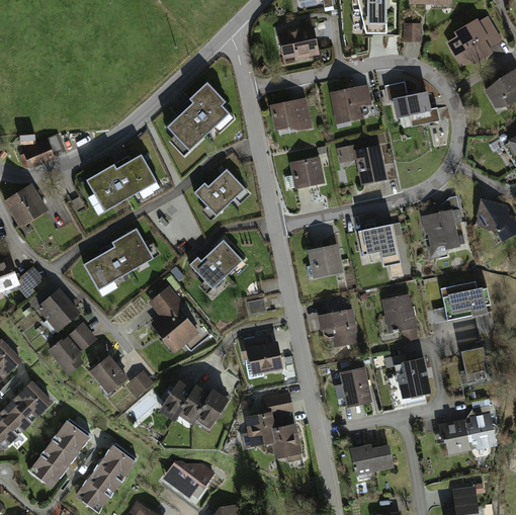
[(321,0),(322,8),(330,7),(329,0),(321,0)]
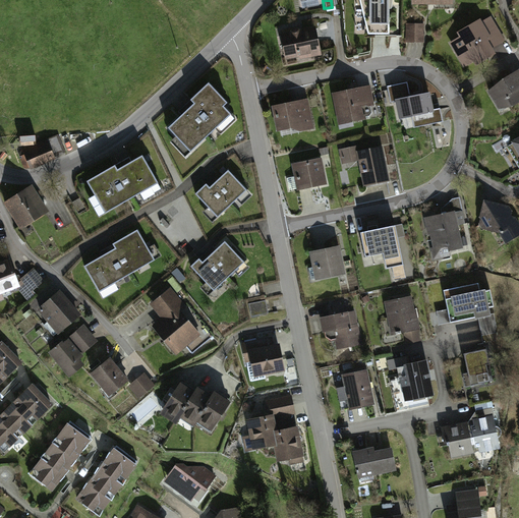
[(360,0),(368,32),(391,32),(391,0),(360,0)]
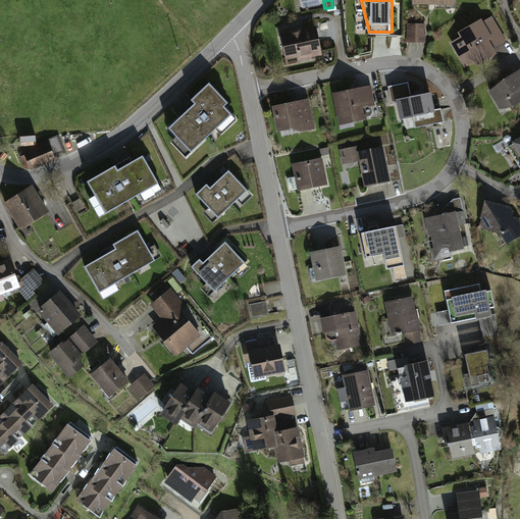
[(461,37),(451,42),(467,71),(497,55),(489,43),(494,41),(481,18),(458,32),(461,37)]
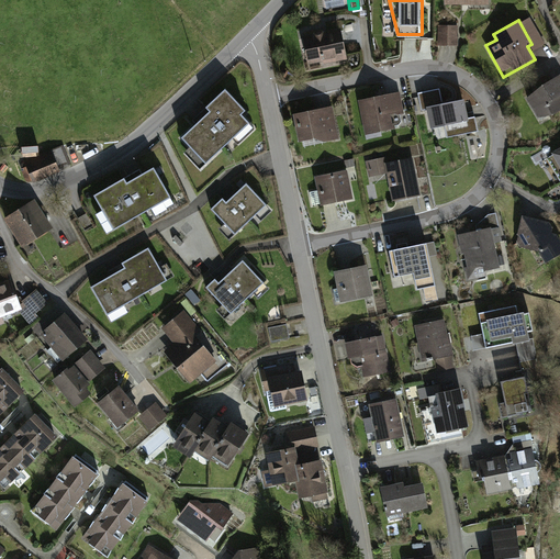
[(457,25),(437,25),(437,44),(457,44),(457,25)]
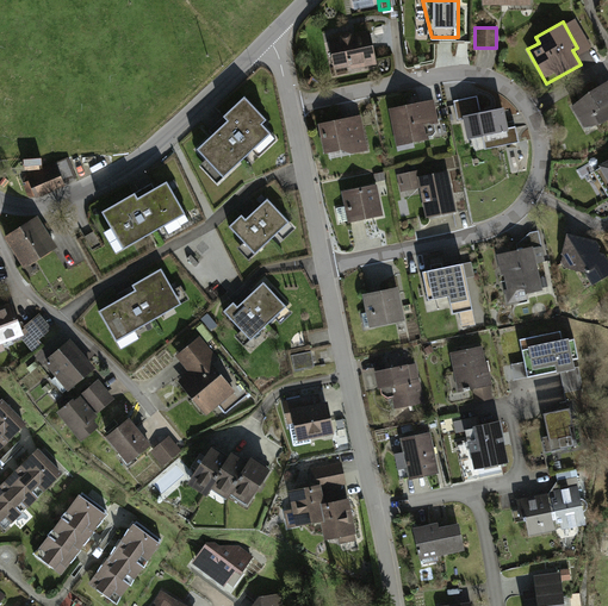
[(367,29),(328,38),(335,72),(374,63),(367,29)]
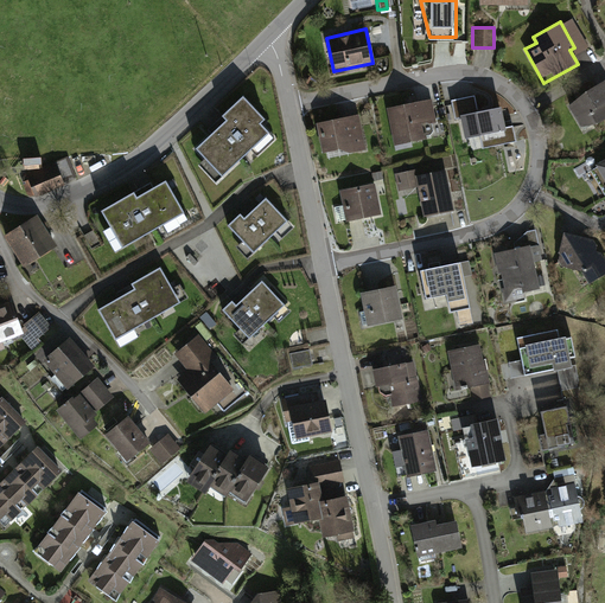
[(604,82),(567,106),(581,129),(604,115),(604,82)]
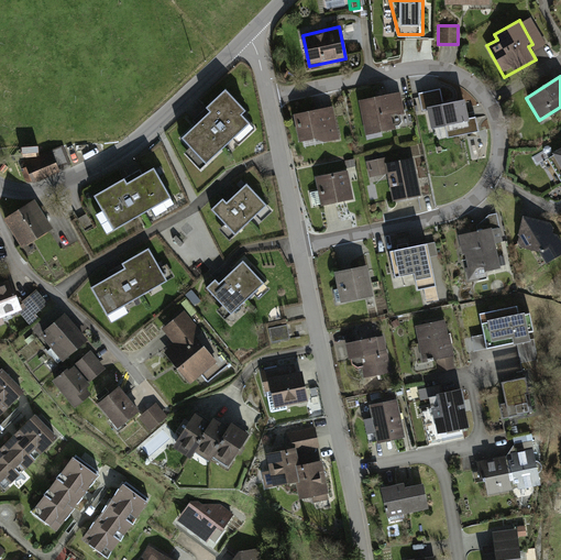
[(438,85),(417,90),(420,107),(425,106),(429,124),(442,121),(446,134),(477,128),(474,113),(466,114),(462,94),(441,99),(438,85)]
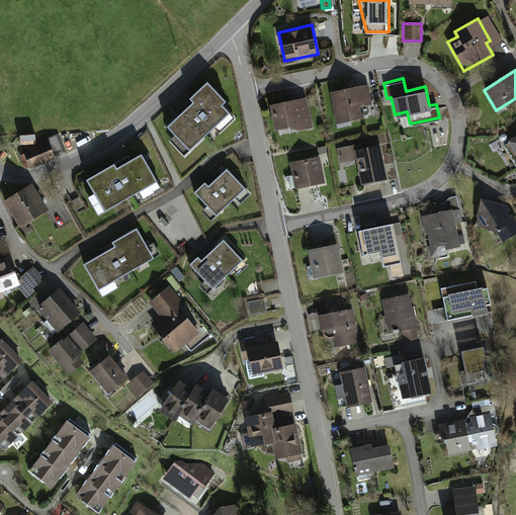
[(225,100),(205,80),(189,95),(194,100),(168,124),(189,147),(228,110),(222,103),(225,100)]
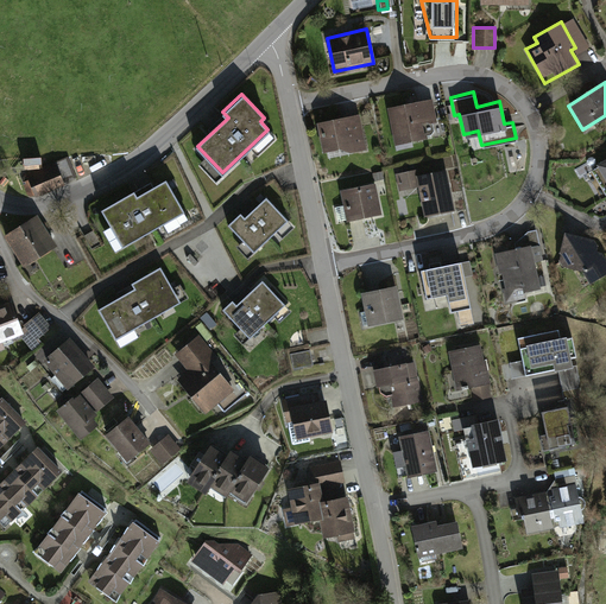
[(430,100),(389,107),(396,145),(427,139),(424,124),(435,122),(430,100)]
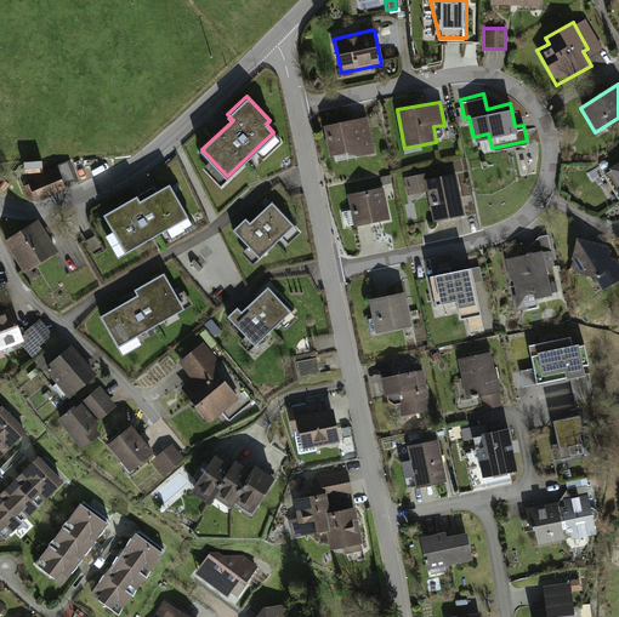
[(367,119),(323,127),(329,155),(346,152),(356,158),(374,154),(367,119)]
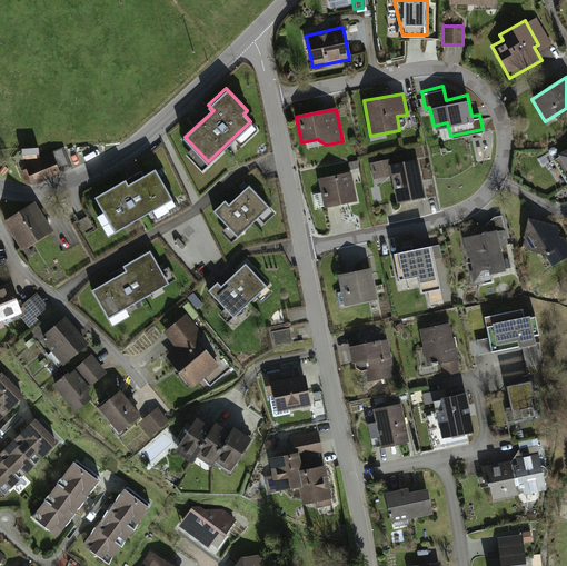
[(185,154),(200,170),(205,166),(190,149),(185,154)]
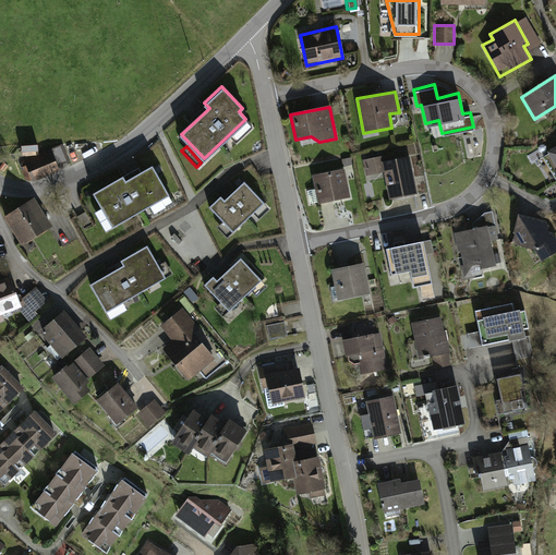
[(49,152),(25,161),(33,179),(57,169),(49,152)]
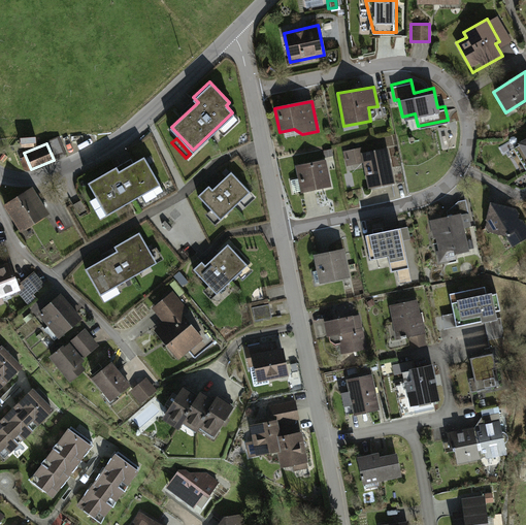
[(361,148),(343,152),(347,166),(362,163),(368,190),(396,184),(389,148),(362,153),(361,148)]
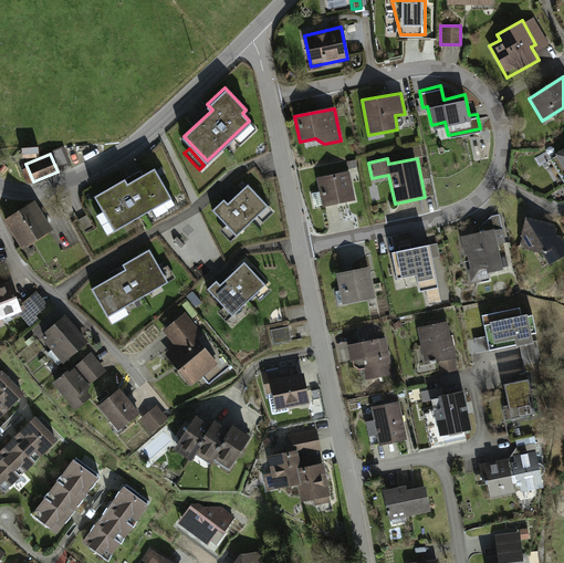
[(124,178),(95,195),(115,227),(169,196),(153,168),(127,184),(124,178)]
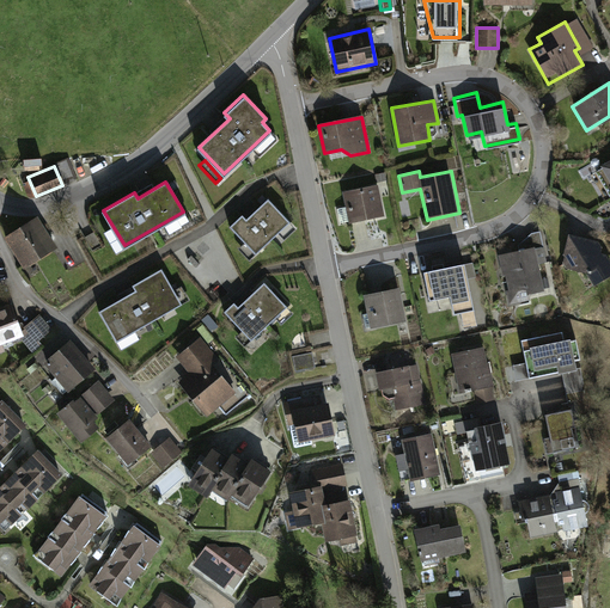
[(378,185),(342,191),(348,223),(384,216),(378,185)]
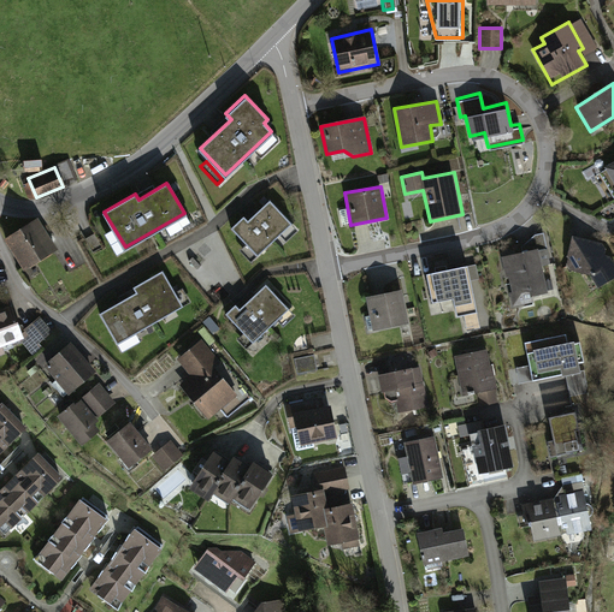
[(248,219),(243,214),(231,225),(257,250),(288,220),(269,200),(248,219)]
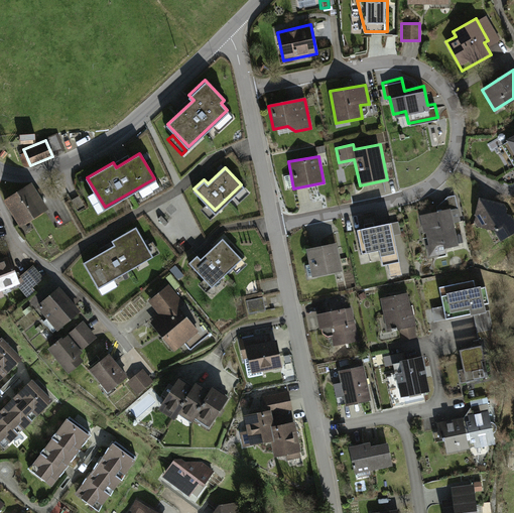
[(30,183),(3,201),(19,227),(46,210),(30,183)]
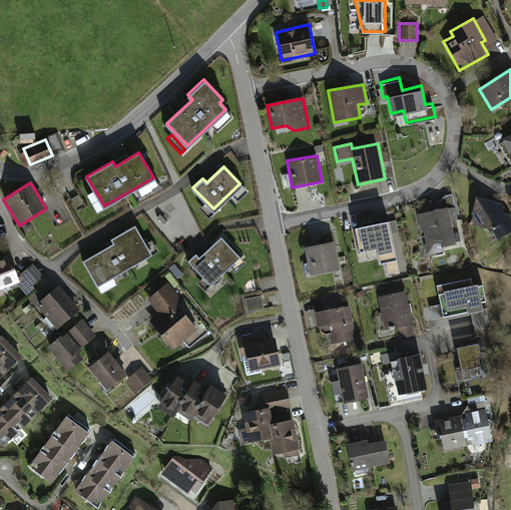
[(510,218),(501,201),(476,196),(472,219),(476,230),(489,230),(496,241),(510,231),(510,218)]
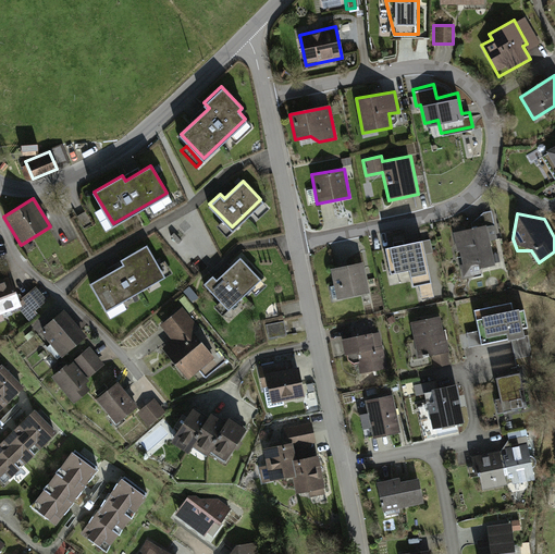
[(488,228),(454,234),(463,273),(495,268),(488,228)]
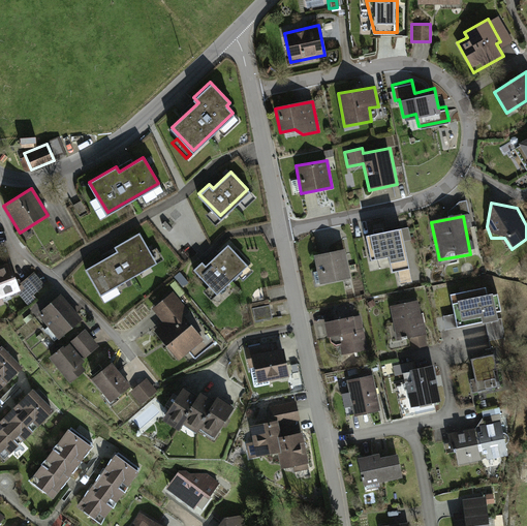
[(405,227),(375,233),(381,272),(402,269),(404,282),(417,280),(415,263),(410,264),(405,227)]
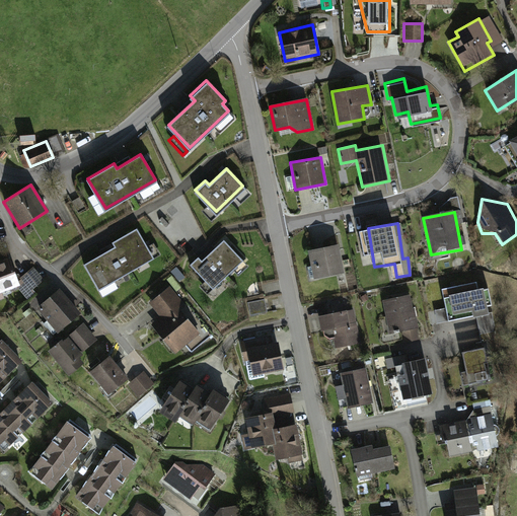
[(115,245),(84,263),(98,286),(152,255),(136,226),(112,240),(115,245)]
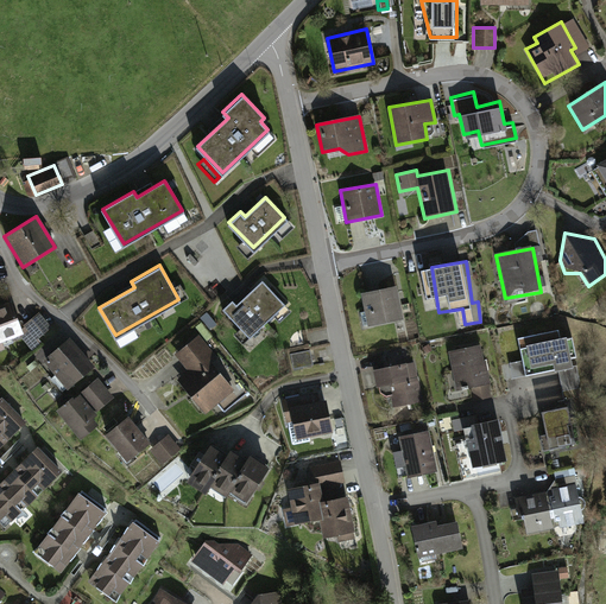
[(237,303),(232,298),(222,307),(248,334),(282,300),(260,279),(237,303)]
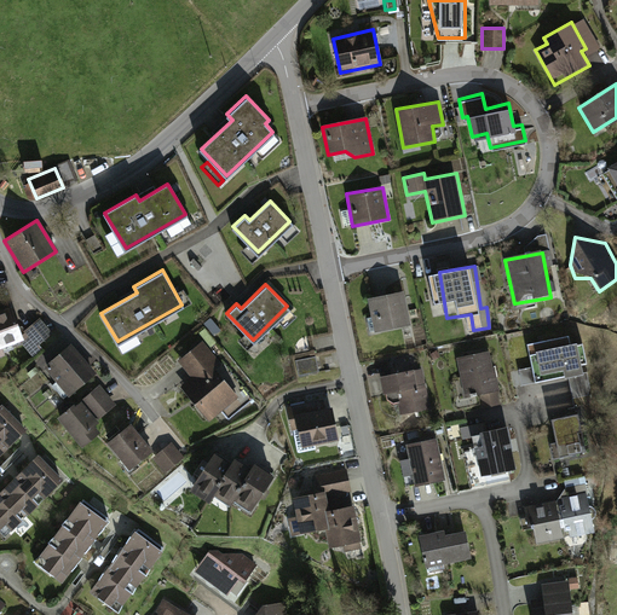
[(404,291),(368,299),(374,331),(410,324),(404,291)]
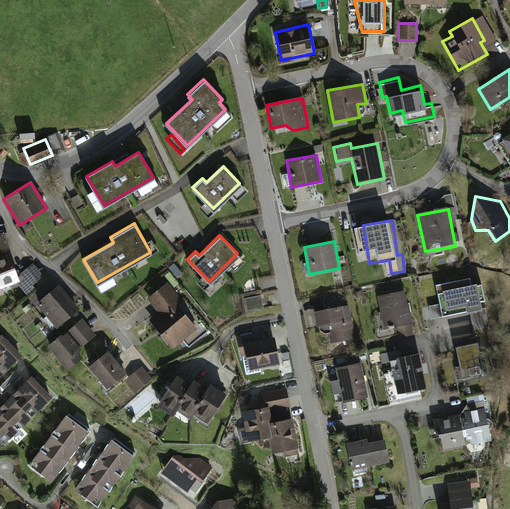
[(0,298),(6,296),(3,289),(20,283),(9,254),(0,256),(0,298)]
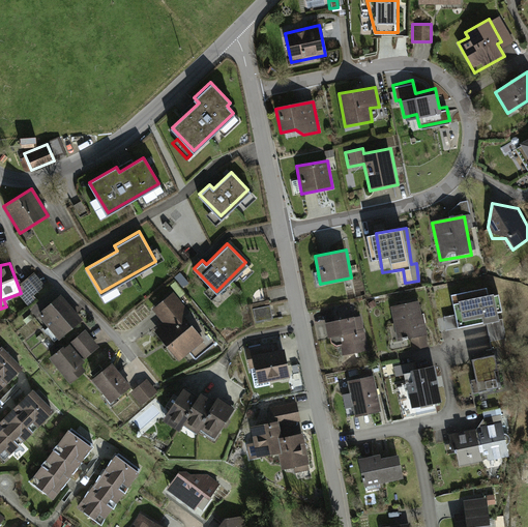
[(33,273),(20,285),(31,297),(45,286),(33,273)]
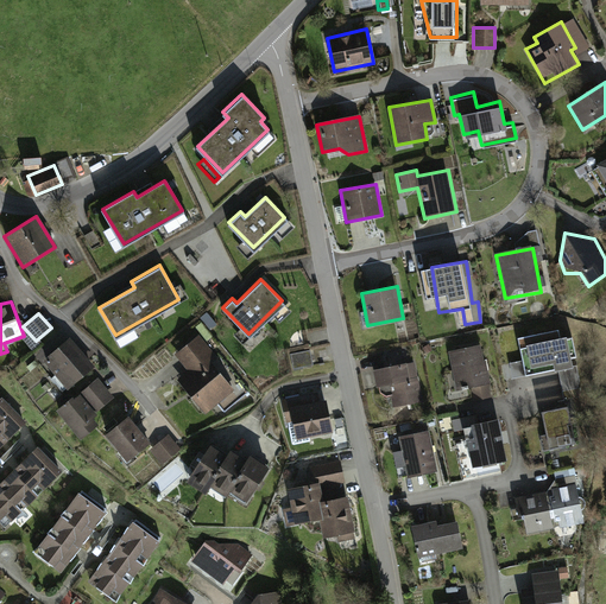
[(233,332),(242,343),(247,338),(238,328),(233,332)]
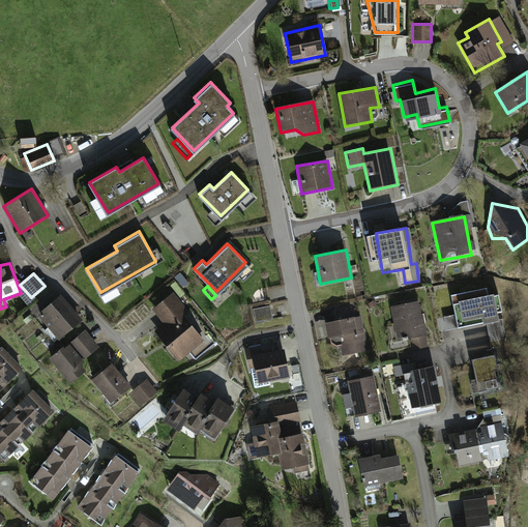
[(457,306),(453,308),(459,331),(487,325),(479,289),(453,294),(457,306)]
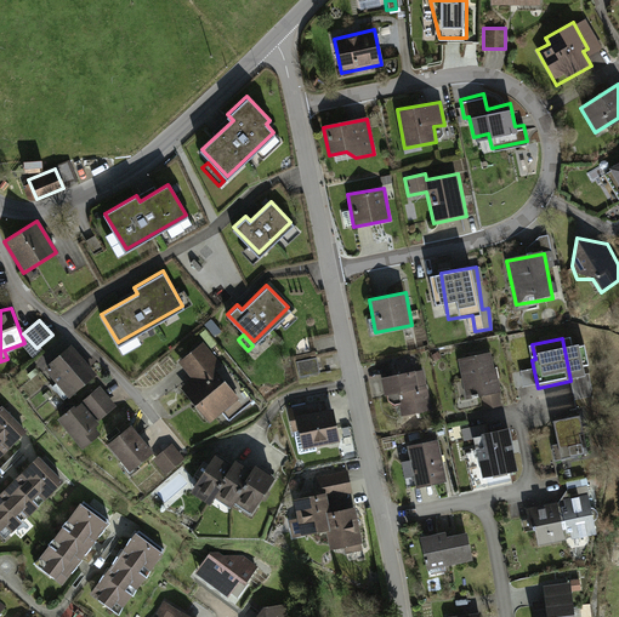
[(191,378),(180,388),(209,422),(237,398),(216,376),(223,370),(202,344),(179,364),(191,378)]
